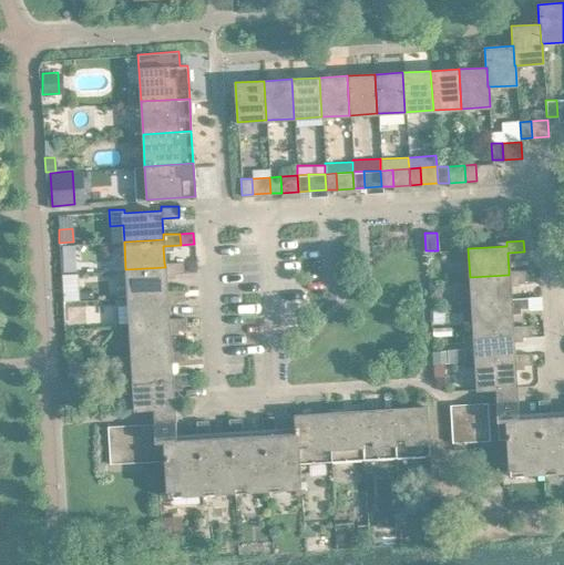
[(74,257),(61,257),(62,271),(75,270),(74,257)]
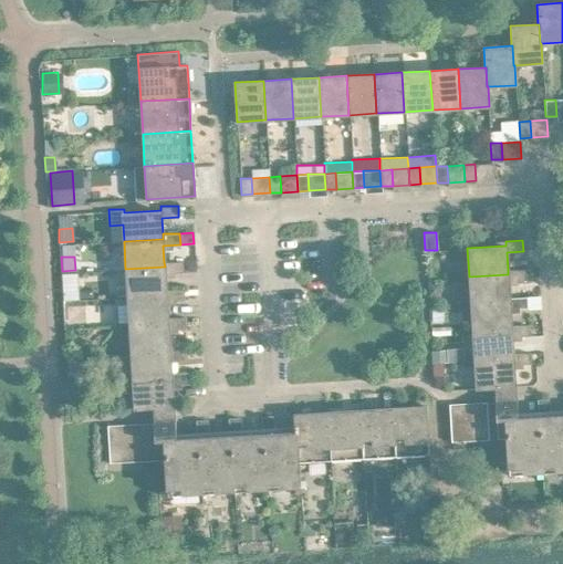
[(125,269),(127,296),(166,294),(166,290),(165,273),(181,272),(181,261),(164,262),(165,267),(125,269)]
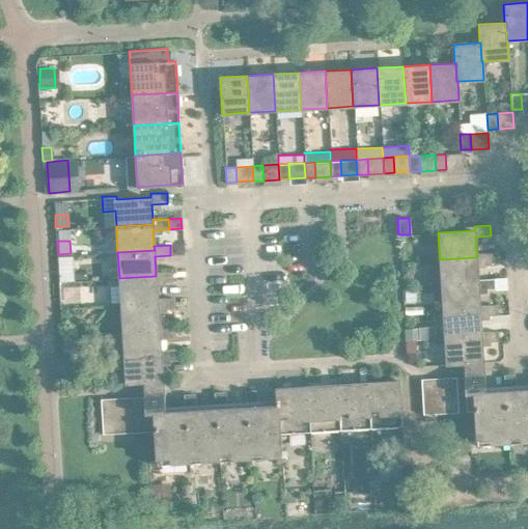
[(440,259),(441,285),(478,283),(477,279),(476,263),(493,262),(492,252),(476,253),(476,257),(440,259)]
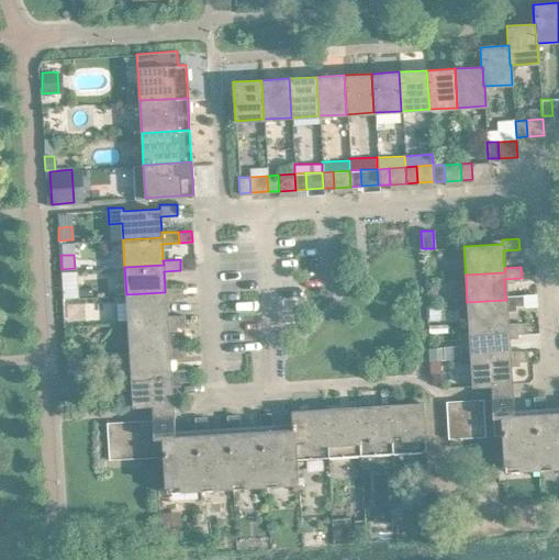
[(436,281),(424,282),(425,294),(431,294),(437,289),(436,281)]
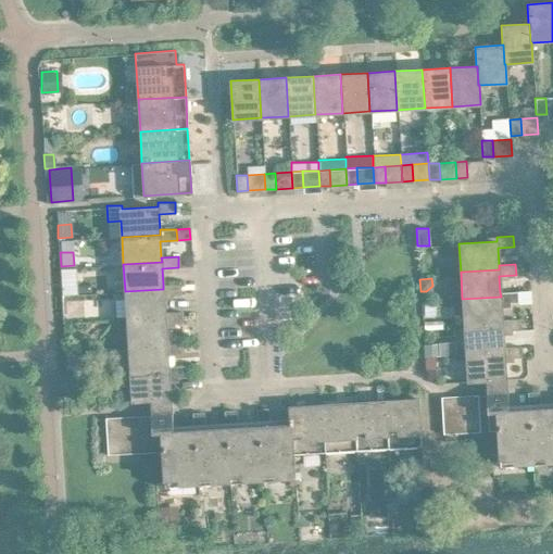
[(125,291),(126,319),(165,316),(164,312),(164,296),(180,294),(179,284),(163,285),(163,289),(125,291)]
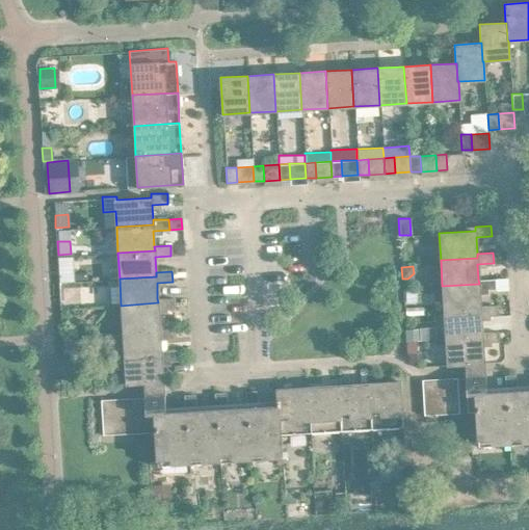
[(506,277),(494,279),(495,289),(505,289),(508,288),(507,277),(506,277)]
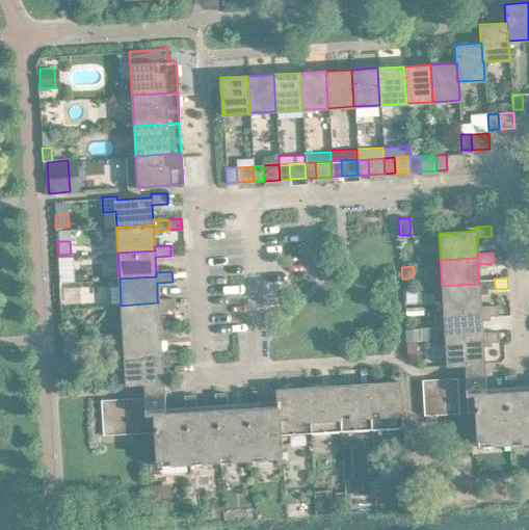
[(442,286),(444,313),(480,310),(480,306),(479,290),(495,289),(494,279),(478,280),(479,284),(442,286)]
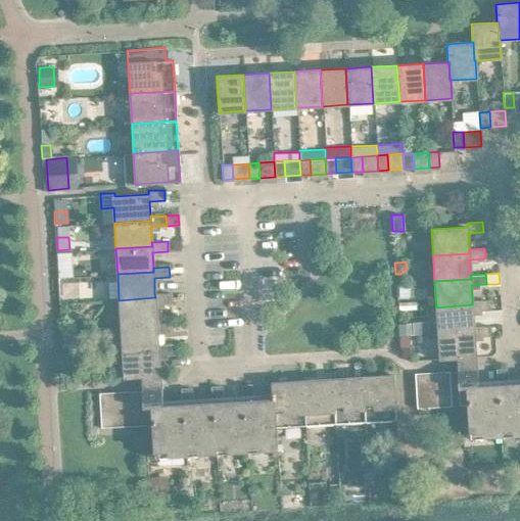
[(119,300),(121,326),(156,324),(156,319),(155,303),(171,303),(171,292),(154,293),(155,297),(119,300)]
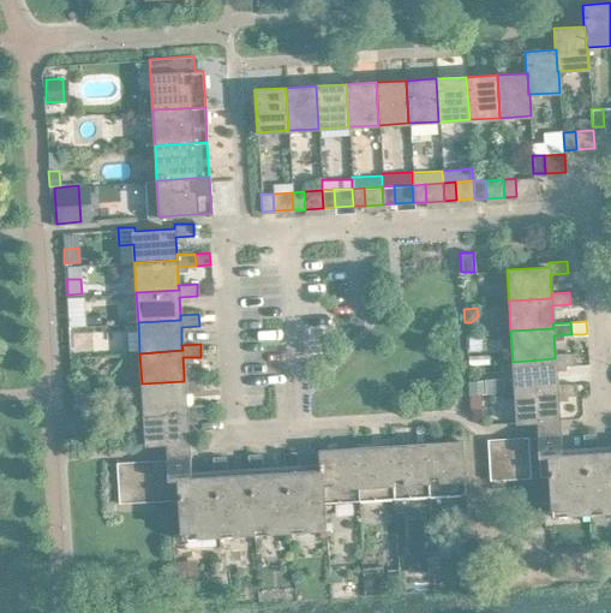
[(513,362),(514,392),(557,390),(556,384),(556,365),(574,364),(573,352),(555,353),(555,358),(513,362)]
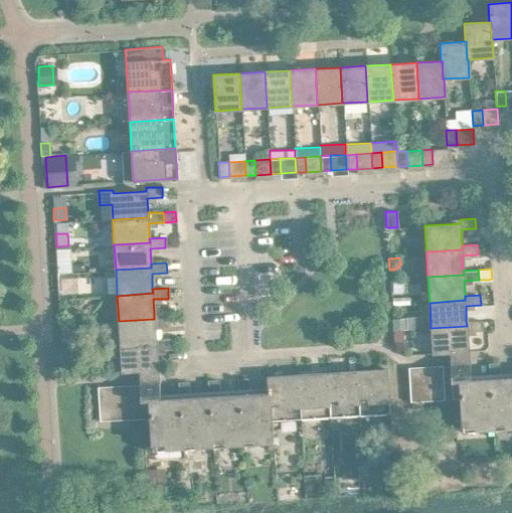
[(119,321),(120,346),(156,344),(156,339),(155,325),(170,324),(169,313),(154,314),(154,319),(119,321)]
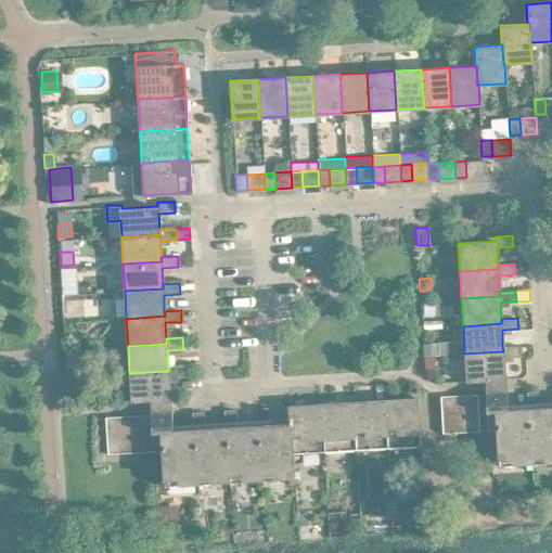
[(437,342),(422,343),(422,356),(423,356),(434,355),(437,355),(437,342)]
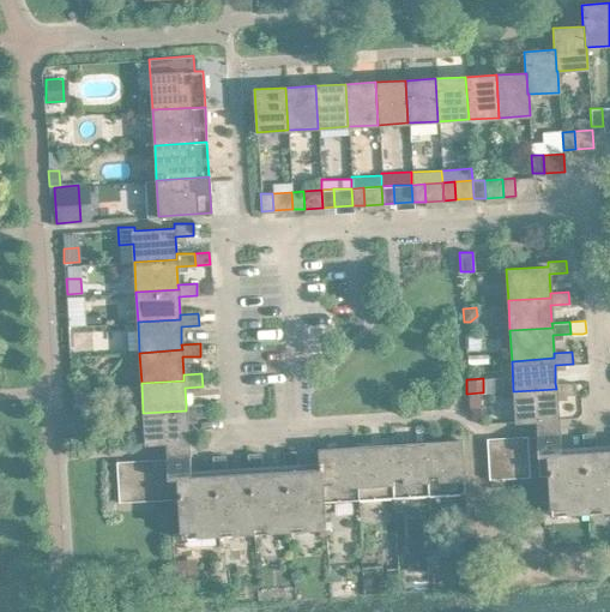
[(556,389),(513,391),(515,423),(557,419),(556,395),(574,395),(574,382),(555,383),(556,389)]
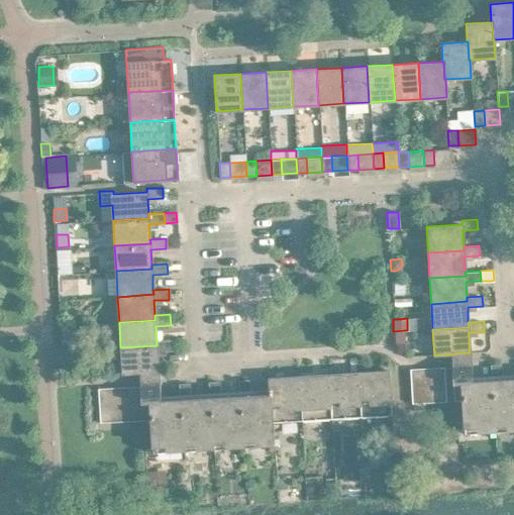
[(88,325),(75,325),(75,336),(88,336),(88,325)]
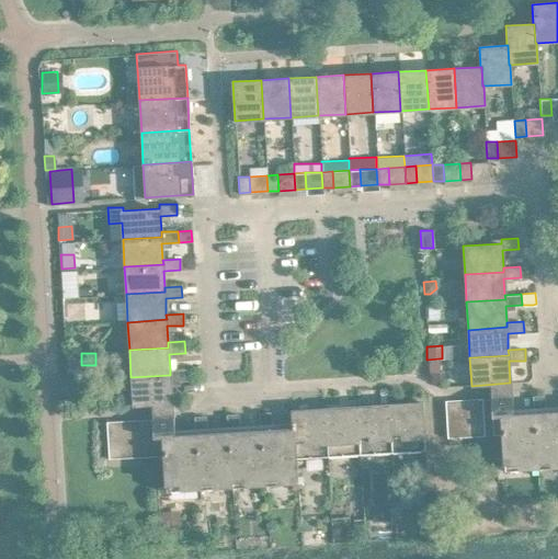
[(80,356),(66,357),(66,375),(80,375),(80,356)]
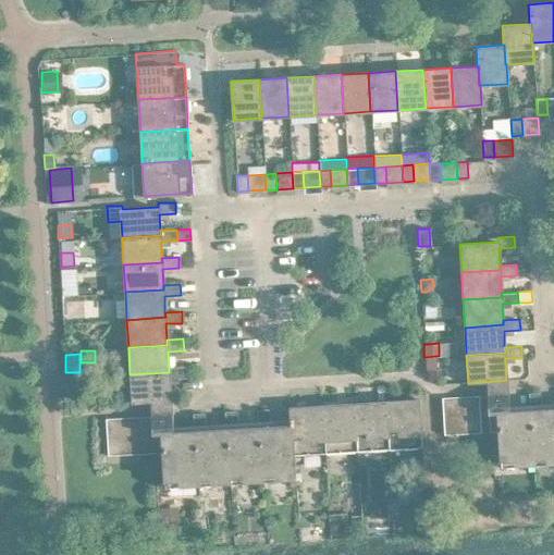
[(435,356),(425,357),(426,372),(436,371),(435,356)]
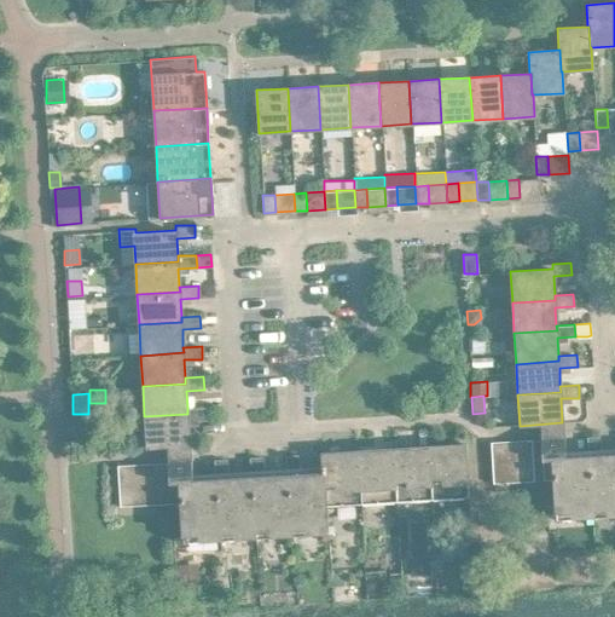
[(187,414),(144,416),(146,448),(189,445),(187,421),(206,420),(206,407),(187,408),(187,414)]
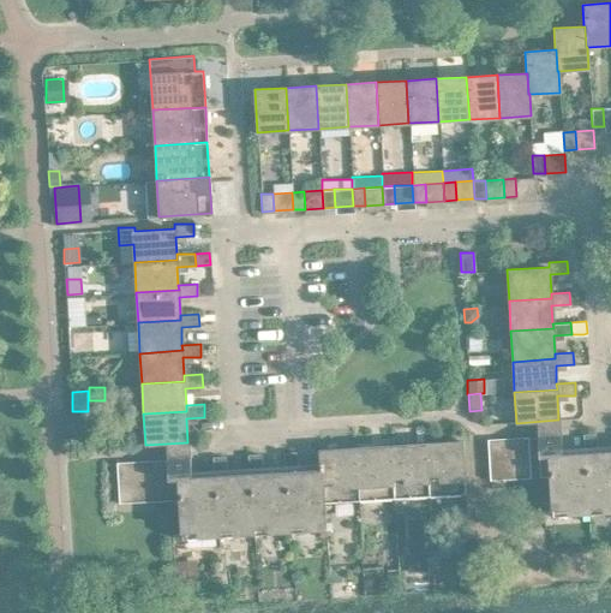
[(610,451),(595,453),(594,433),(582,434),(583,453),(561,456),(559,434),(538,435),(539,476),(550,476),(552,516),(610,512),(610,451)]
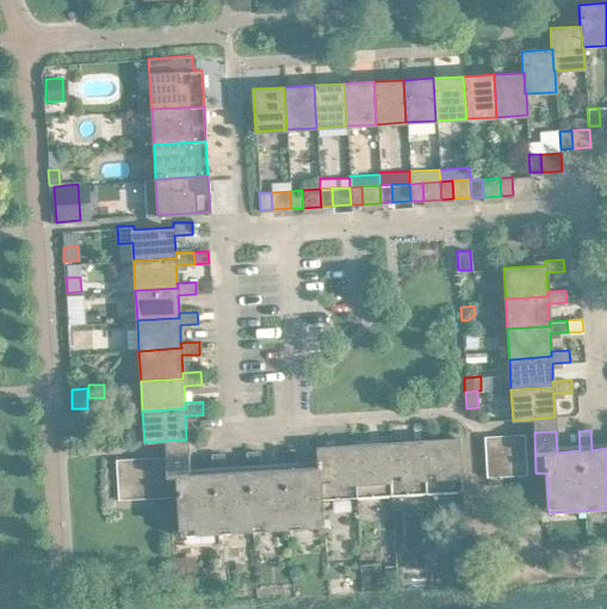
[(484,436),(485,477),(488,475),(526,474),(525,434),(485,436),(485,435),(484,436)]
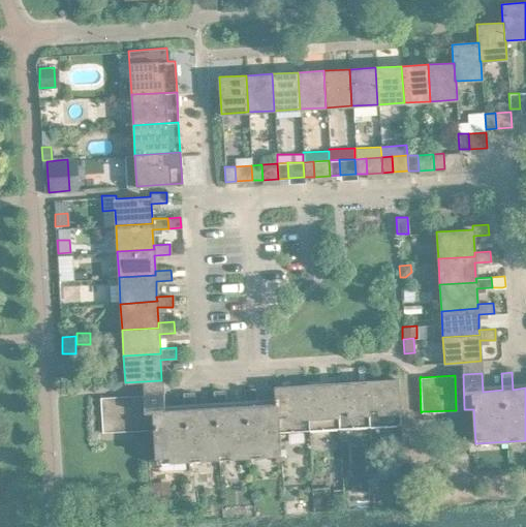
[(397,379),(366,381),(369,427),(400,425),(397,379)]
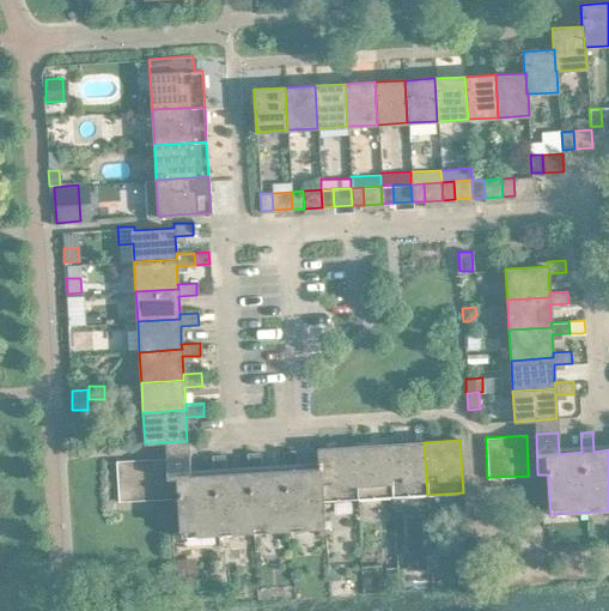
[(424,442),(389,445),(391,497),(427,495),(424,442)]
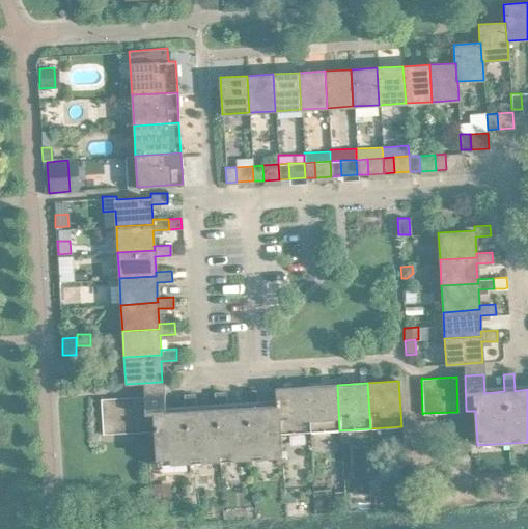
[(337,385),(306,386),(309,432),(339,430),(337,385)]
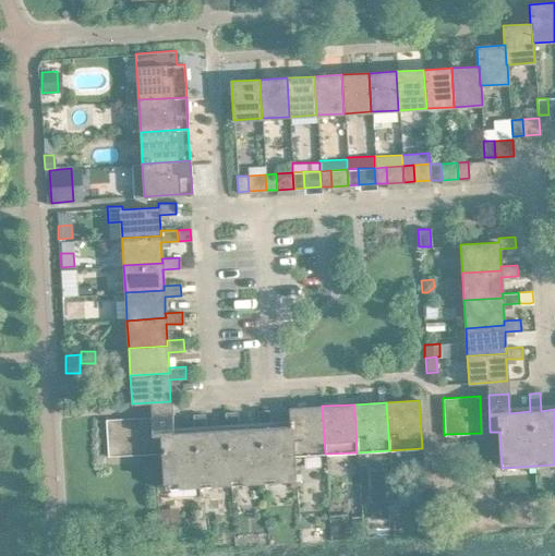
[(289,408),(290,426),(291,426),(293,456),(325,454),(322,406),(289,408)]
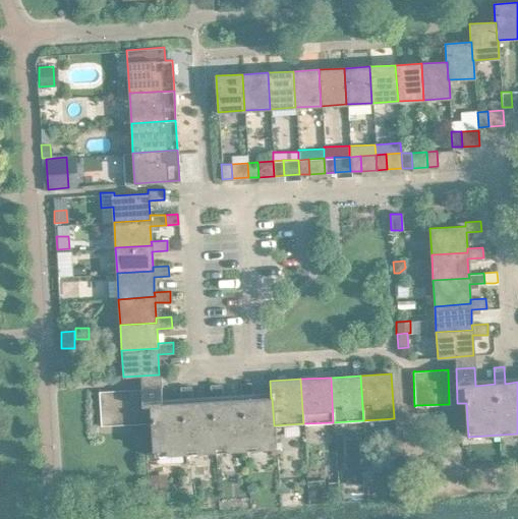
[(272,398),(271,398),(251,399),(250,382),(239,383),(240,400),(221,401),(220,384),(210,385),(211,401),(191,403),(190,386),(179,387),(180,403),(161,404),(160,387),(140,389),(142,423),(152,422),(154,456),(276,449),(274,425),(272,398)]
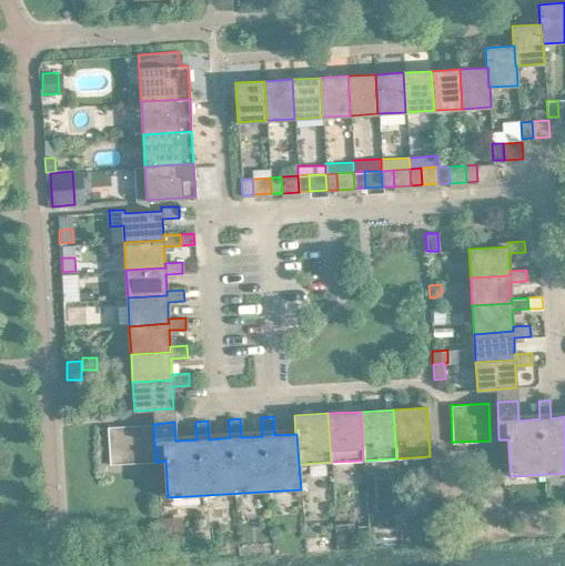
[(147,462),(144,424),(109,426),(107,426),(109,464),(111,464),(147,462)]
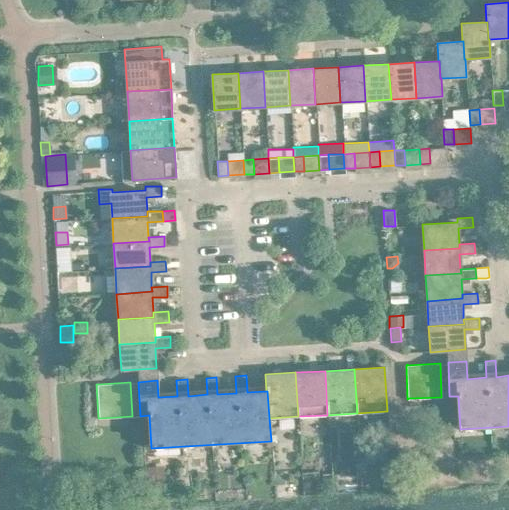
[(310,481),(301,481),(302,491),(310,491),(310,481)]
